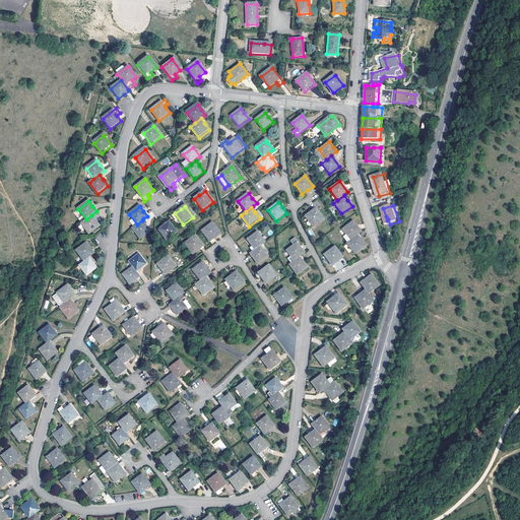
[(310,212),(304,216),(312,228),(323,219),(315,208),(310,212)]
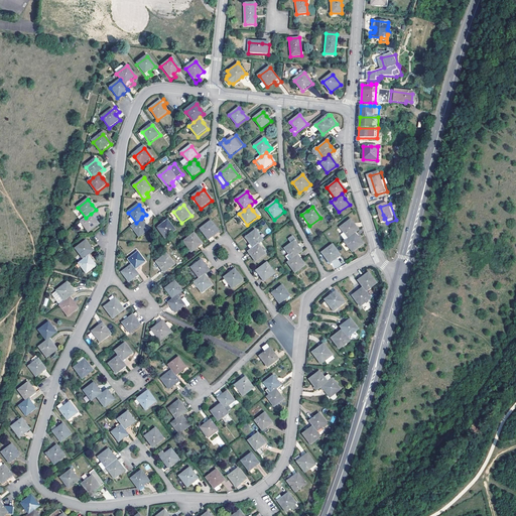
[(99,225),(97,222),(96,220),(95,219),(97,218),(100,216),(96,210),(91,214),(86,218),(86,219),(81,223),(85,228),(89,233),(99,225)]
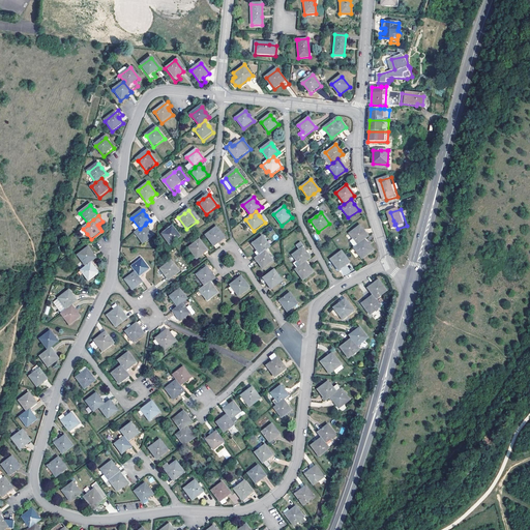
[(143,244),(153,236),(149,231),(148,229),(145,225),(140,229),(134,233),(143,244)]
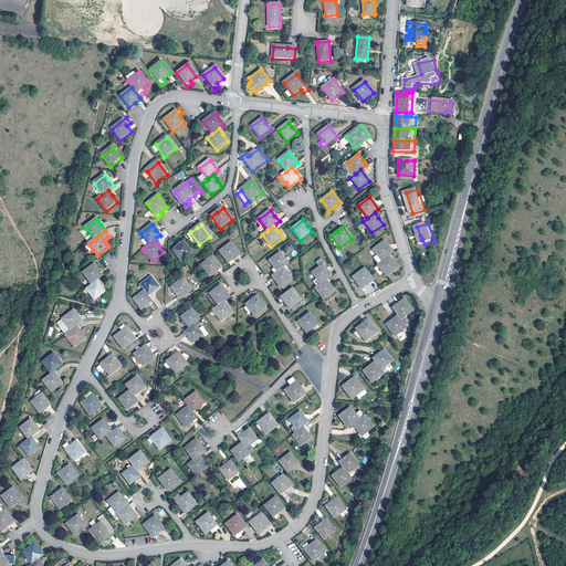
[(373,249),(381,261),(389,255),(388,255),(392,252),(384,241),(373,249)]
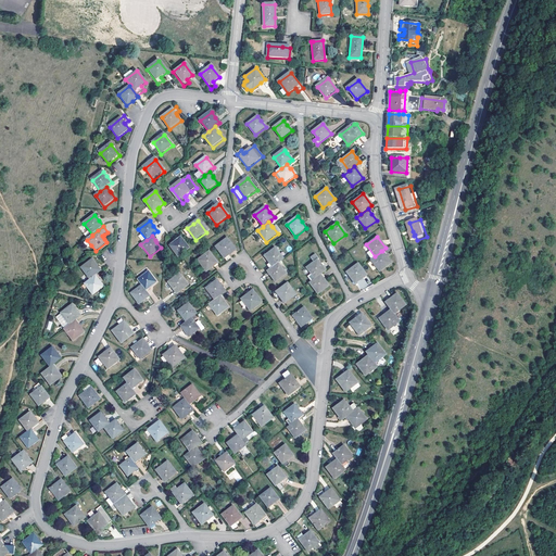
[(190,249),(181,238),(176,241),(169,247),(178,257),(190,249)]
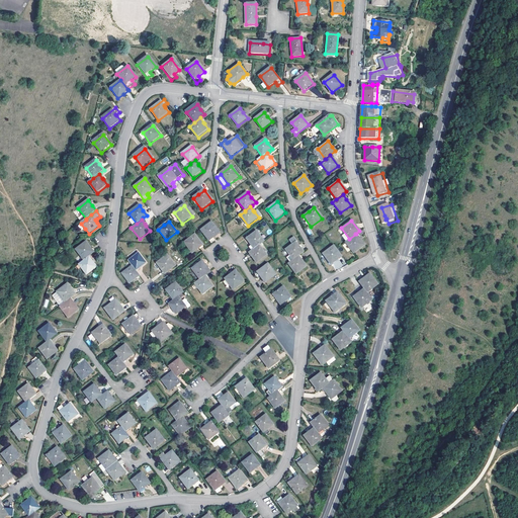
[(201,231),(211,245),(216,242),(216,241),(213,238),(220,234),(211,223),(201,231)]
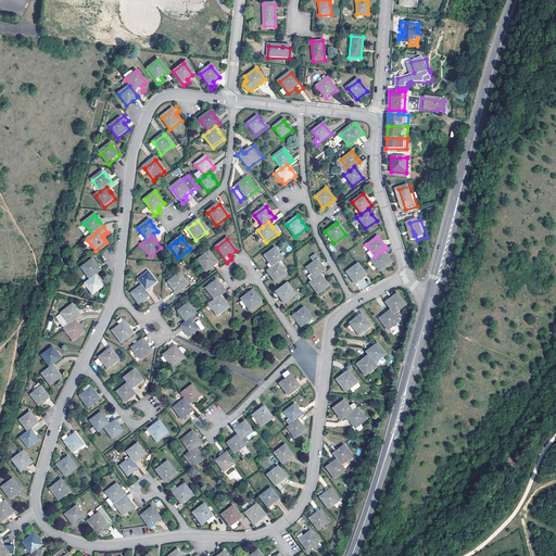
[(278,263),(283,260),(276,249),(265,257),(270,263),(274,267),(278,264),(277,264),(278,263)]
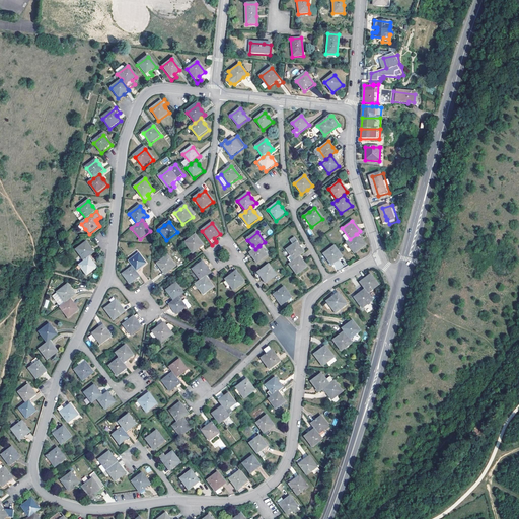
[(350,240),(346,242),(354,253),(365,245),(357,234),(350,239),(350,240)]
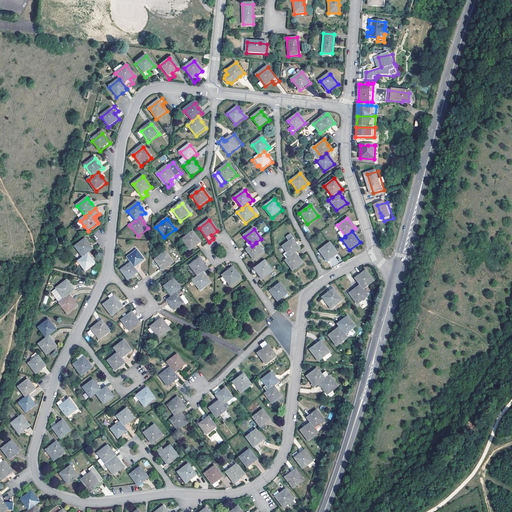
[(201,243),(193,232),(182,240),(190,250),(201,243)]
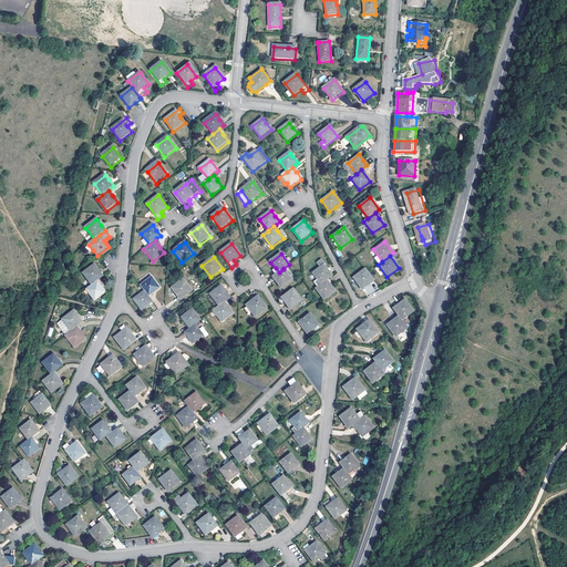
[(83,275),(92,286),(98,281),(99,280),(98,280),(99,279),(103,277),(99,271),(94,266),(83,275)]
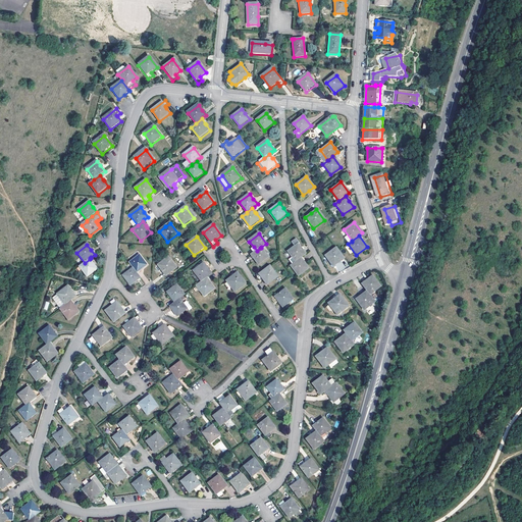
[(288,253),(296,263),(301,259),(305,255),(298,245),(288,253)]
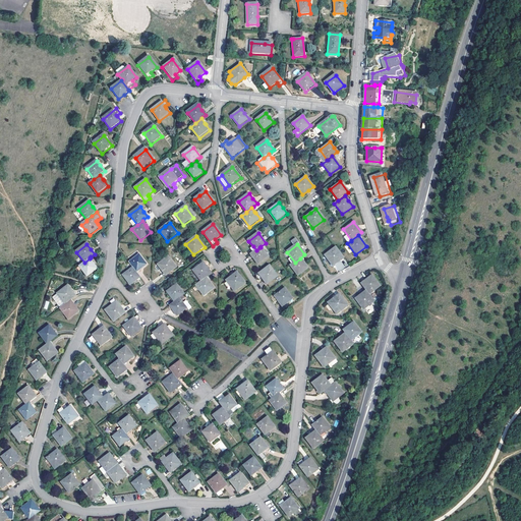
[(254,252),(251,255),(258,266),(269,257),(261,246),(259,247),(261,247),(256,250),(255,251),(256,251),(254,252)]
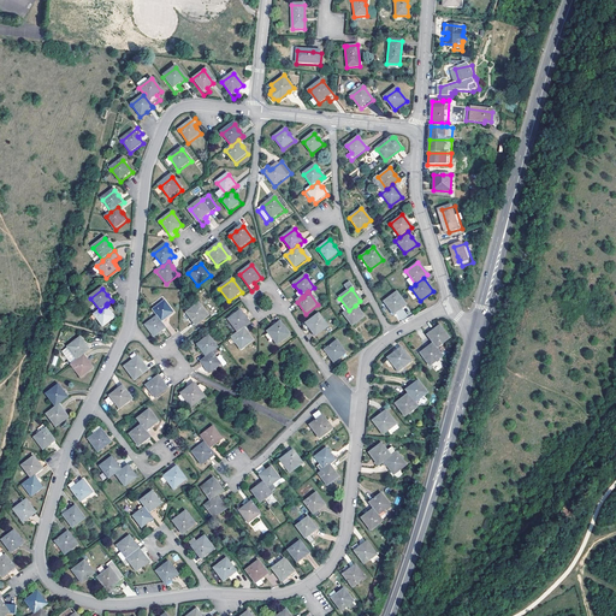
[(394,314),(406,306),(396,292),(384,302),(394,314)]
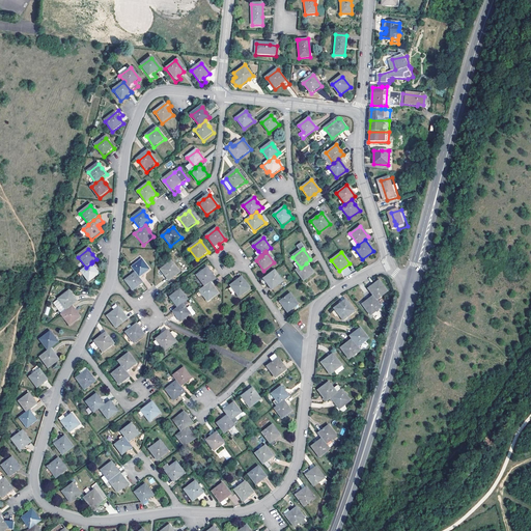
[(132,268),(136,273),(139,278),(145,274),(149,270),(142,259),(132,268)]
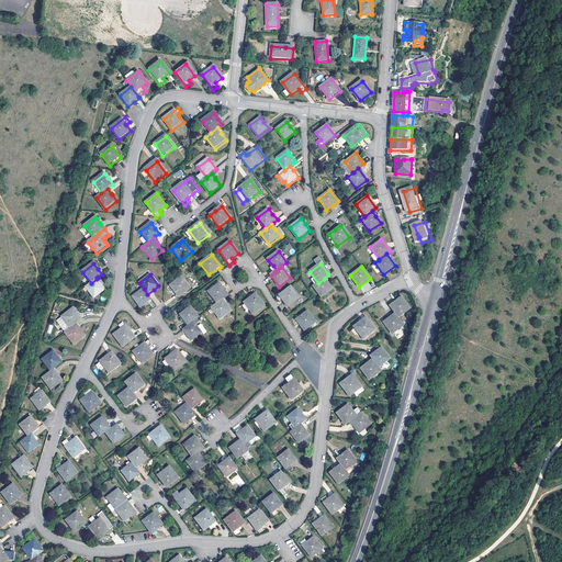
[(173,291),(179,298),(191,288),(182,274),(169,284),(173,291)]
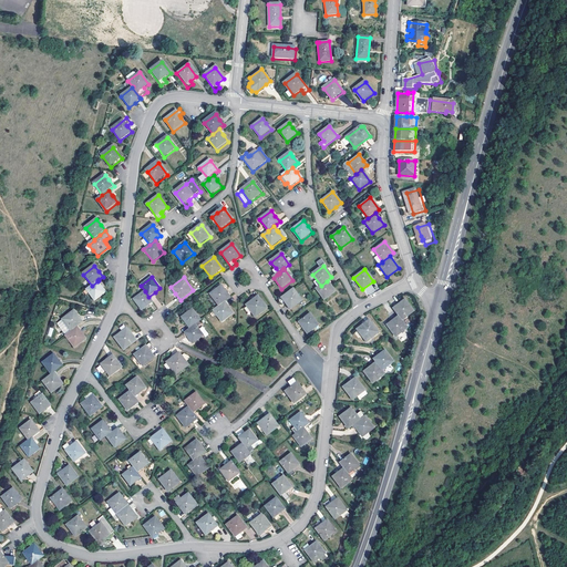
[(92,286),(88,289),(96,301),(107,294),(105,288),(103,288),(102,287),(101,286),(98,281),(92,286)]
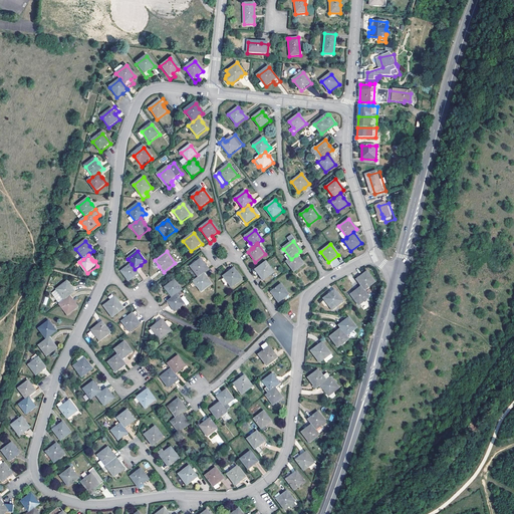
[(298,259),(296,255),(291,259),(286,263),(294,273),(303,266),(298,259)]
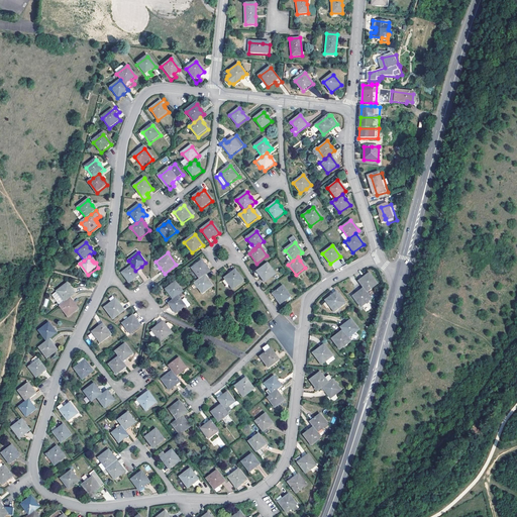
[(211,270),(203,260),(192,268),(201,279),(206,275),(205,274),(211,270)]
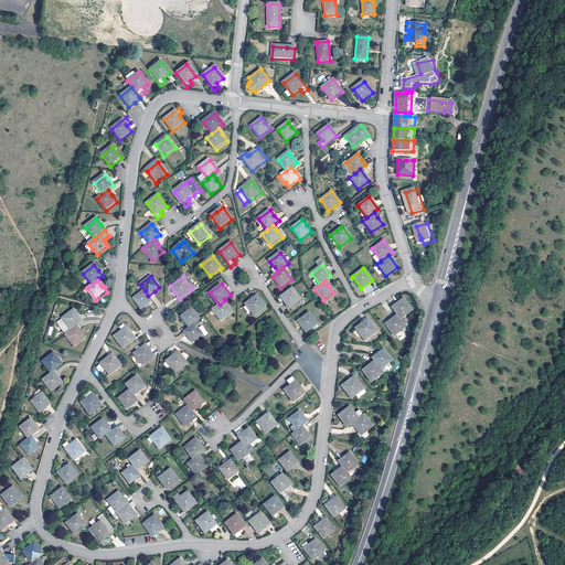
[(292,286),(278,297),(283,304),(286,301),(291,308),(302,299),(292,286)]
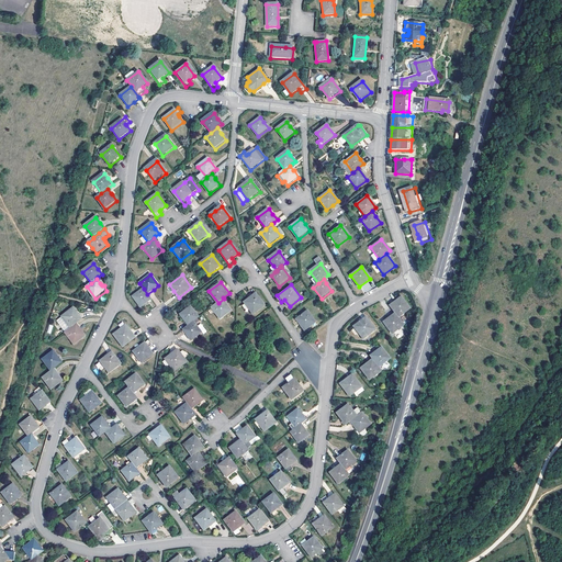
[(144,289),(133,296),(142,307),(152,300),(147,294),(144,289)]
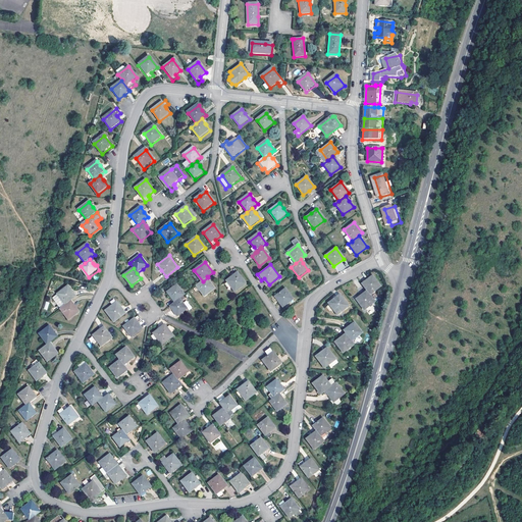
[(239,271),(228,279),(237,290),(247,282),(239,271)]
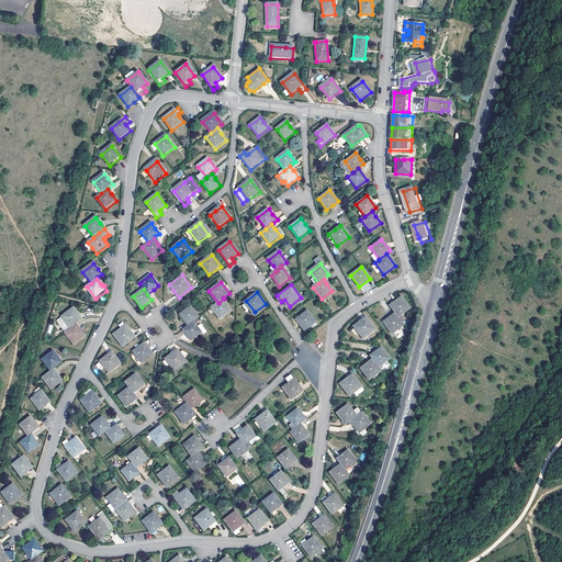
[(395,302),(390,306),(395,314),(396,316),(400,316),(409,308),(401,298),(395,302)]
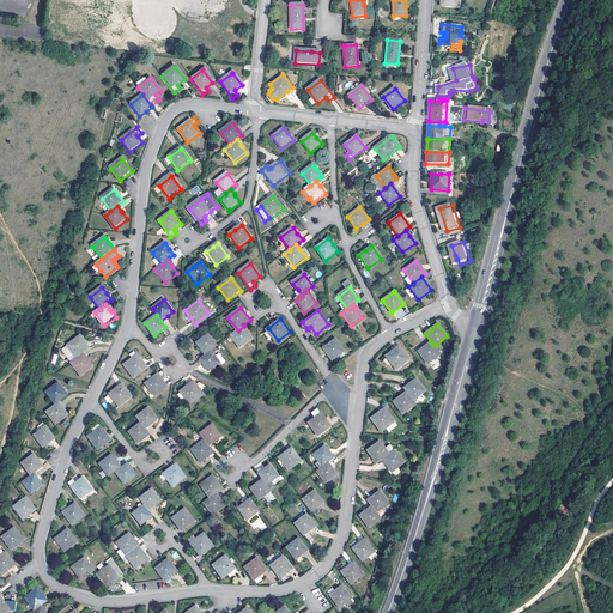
[(238,331),(232,334),(241,347),(254,338),(244,326),(238,331)]
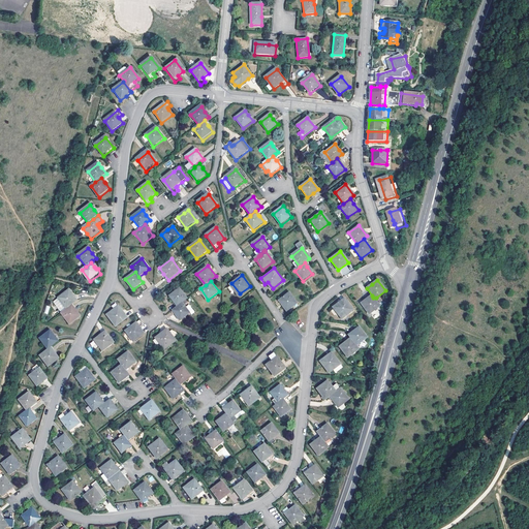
[(178,307),(183,303),(183,302),(188,298),(181,288),(170,297),(174,301),(178,307)]
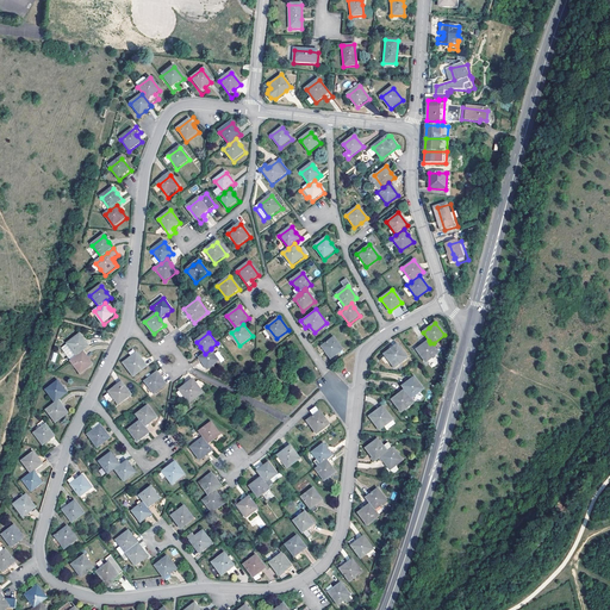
[(83,350),(88,346),(85,341),(80,335),(68,344),(62,348),(72,361),(78,356),(76,356),(83,350)]
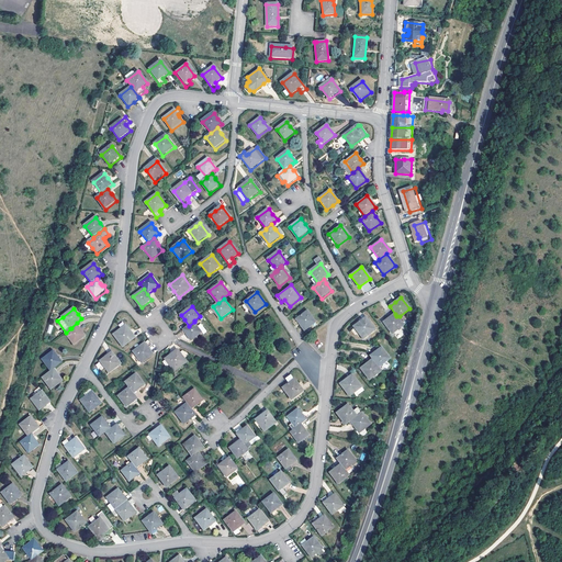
[(307,310),(293,321),(296,325),(300,323),(305,329),(316,321),(307,310)]
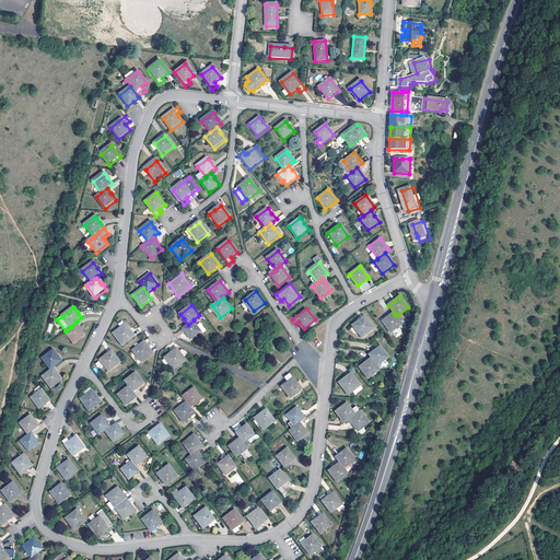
[(387,317),(384,319),(393,330),(404,322),(398,315),(395,315),(394,313),(387,317)]
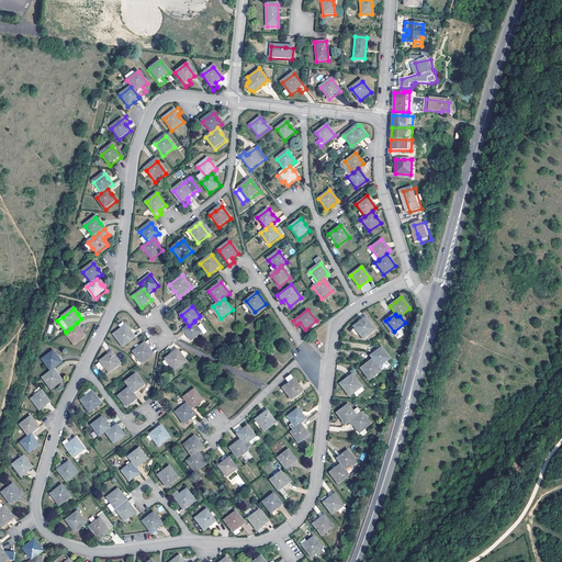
[(377,328),(368,317),(361,322),(352,328),(357,333),(360,330),(366,337),(377,328)]
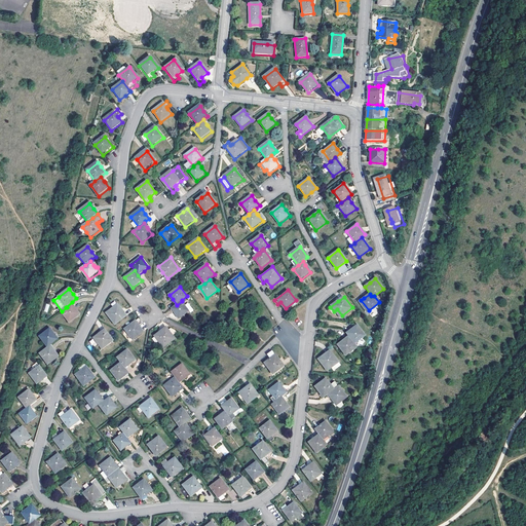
[(177,305),(173,308),(180,318),(190,310),(182,301),(177,305)]
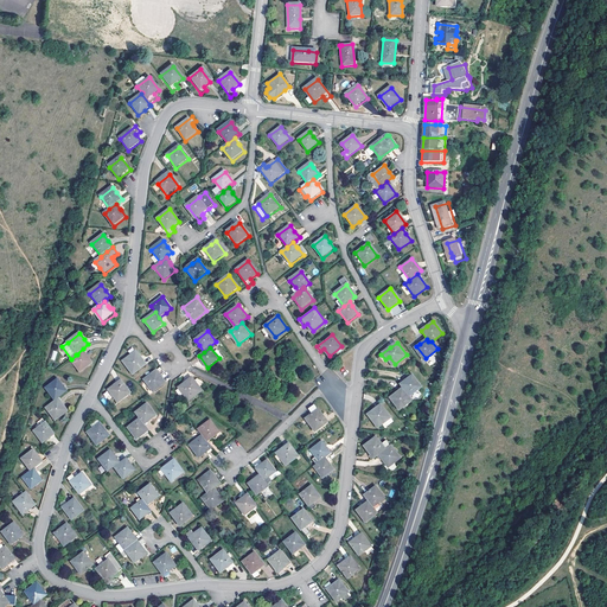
[(77,355),(71,359),(81,371),(93,362),(87,355),(83,349),(76,355),(77,355)]
